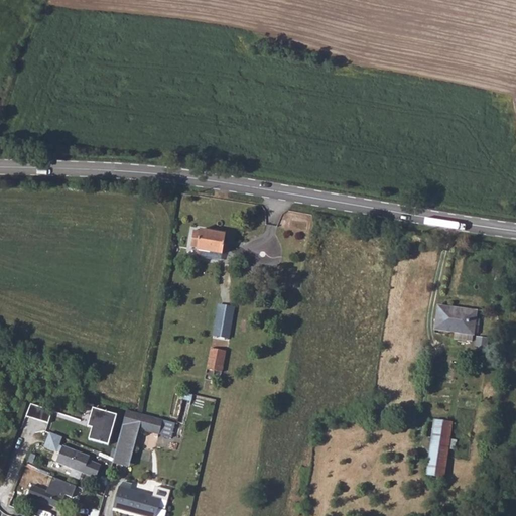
[(195,230),(191,247),(222,252),(226,234),(195,230)]
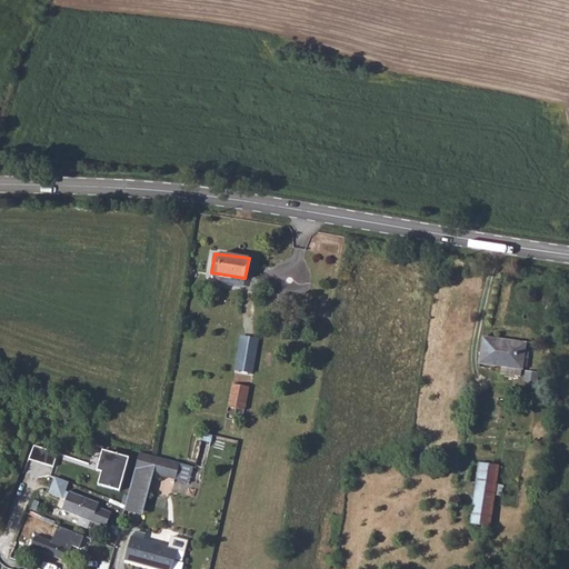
[(241,337),(236,370),(252,373),(258,340),(241,337)]
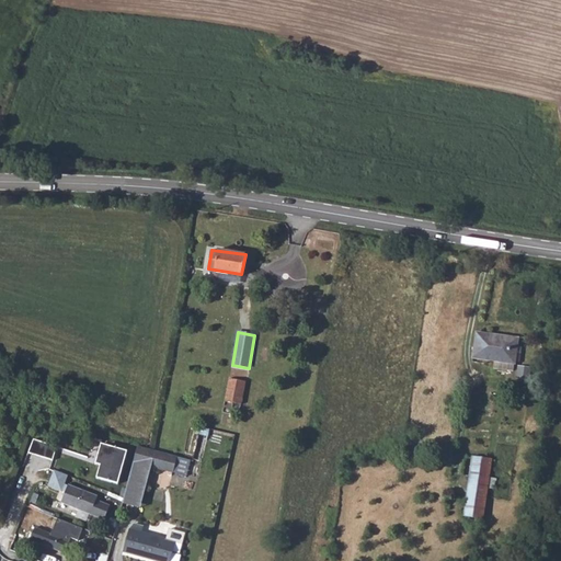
[(491,335),(488,361),(514,365),(517,339),(491,335)]
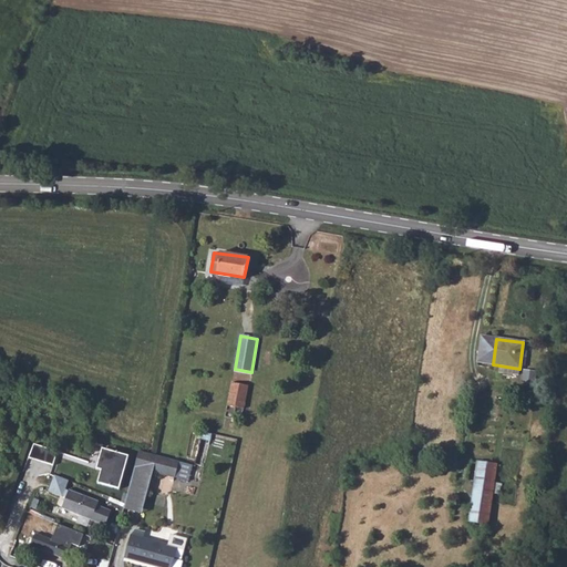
[(232,382),(227,406),(244,409),(248,385),(232,382)]
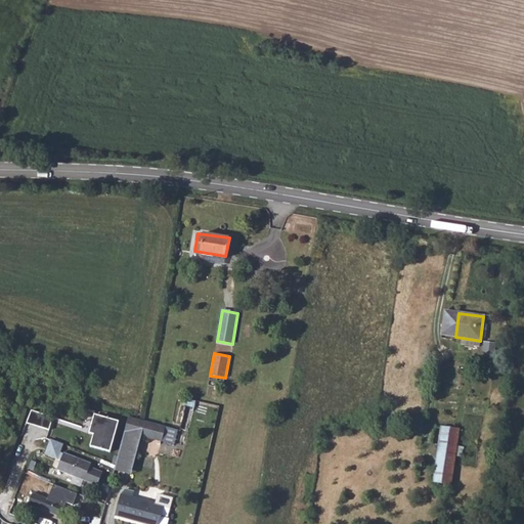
[(31,408),(29,415),(42,420),(44,413),(31,408)]
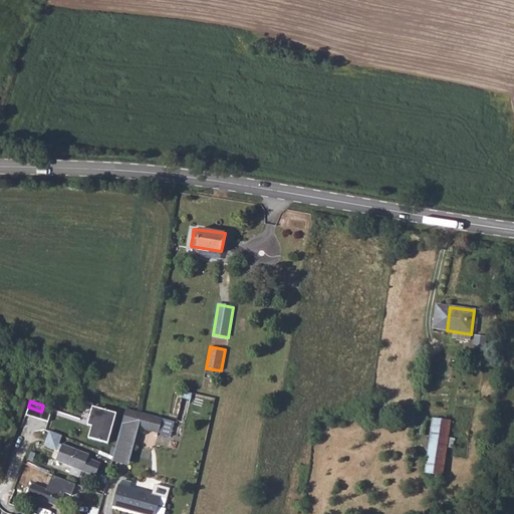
[(92,425),(89,438),(110,442),(116,411),(92,407),(89,425),(92,425)]
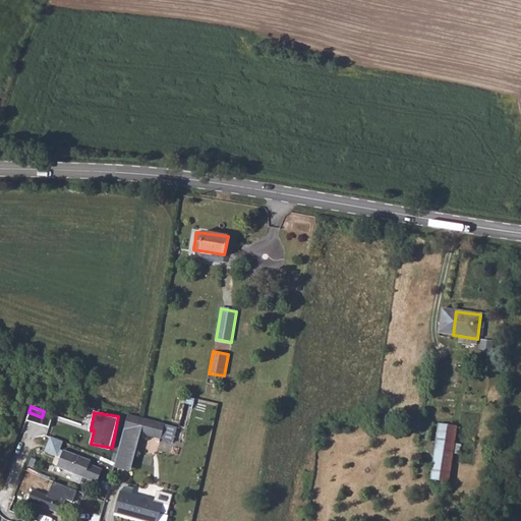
[(138,417),(127,414),(124,428),(161,439),(165,424),(138,417)]
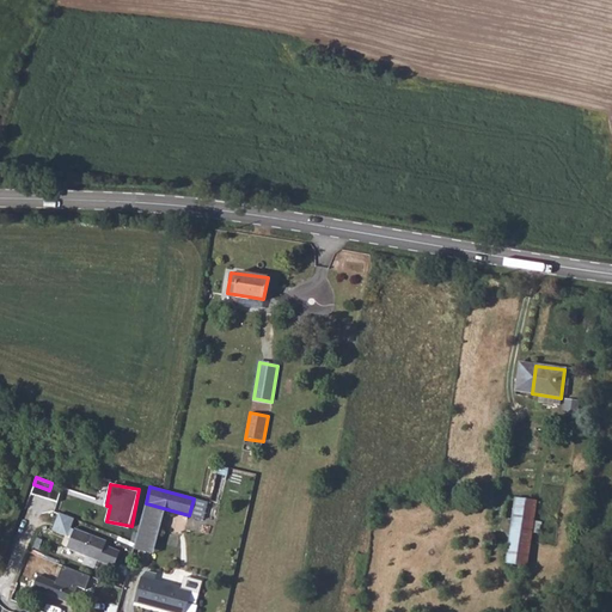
[(97,497),(71,489),(65,508),(91,516),(97,497)]
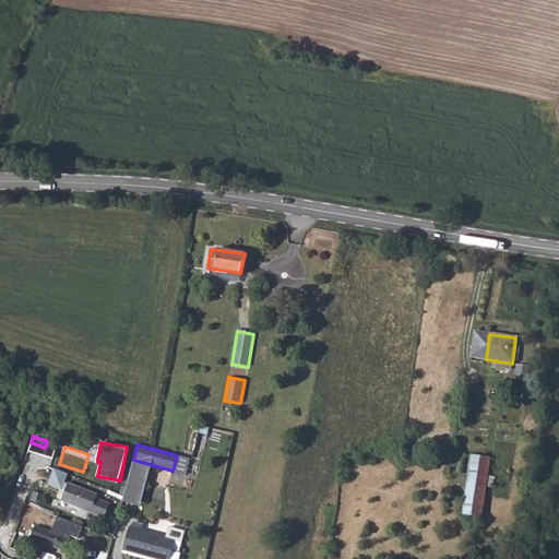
[(464,514),(485,515),(490,455),(470,453),(464,514)]
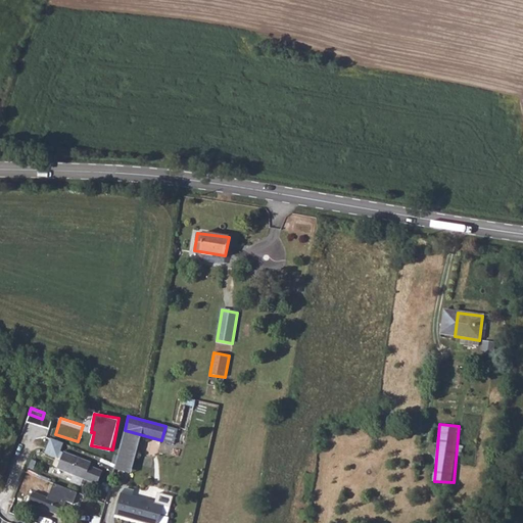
[(50,437),(46,453),(59,457),(64,442),(50,437)]
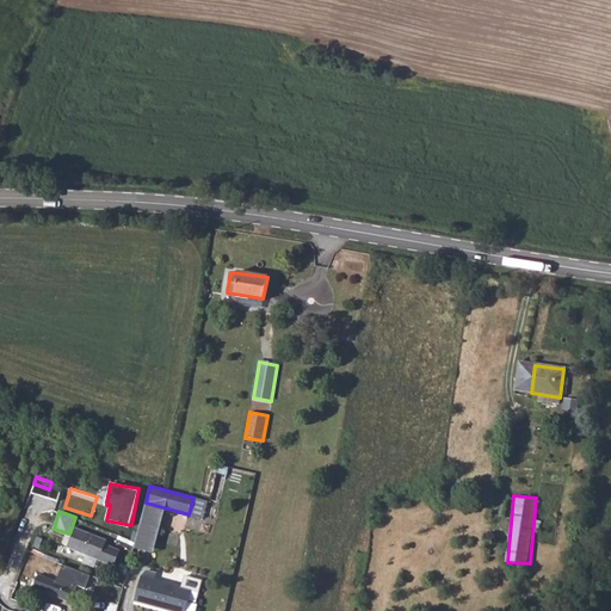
[(76,529),(69,549),(99,560),(105,539),(76,529)]
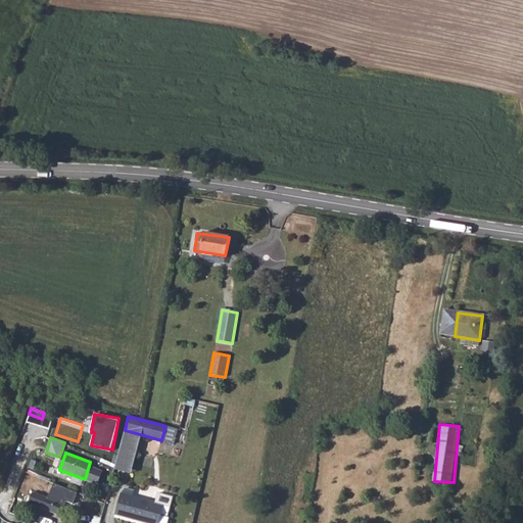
[(36,500),(32,498),(29,505),(46,511),(62,516),(66,506),(38,495),(36,500)]
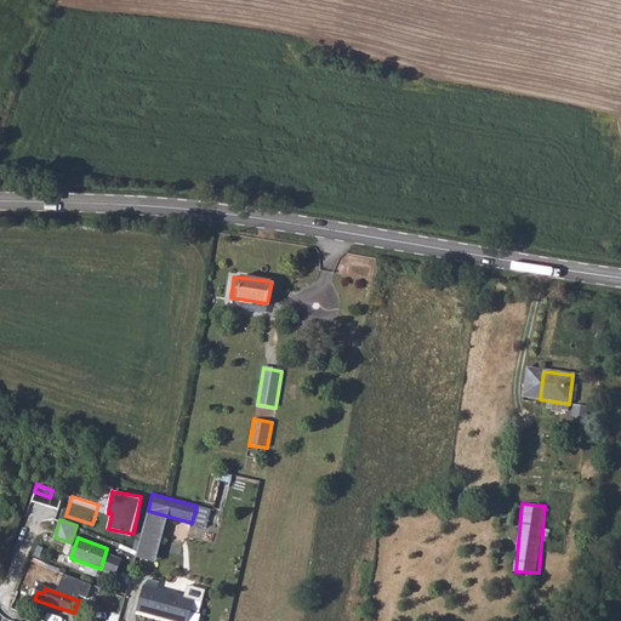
[(188,620),(194,604),(143,591),(136,613),(165,620),(188,620)]
